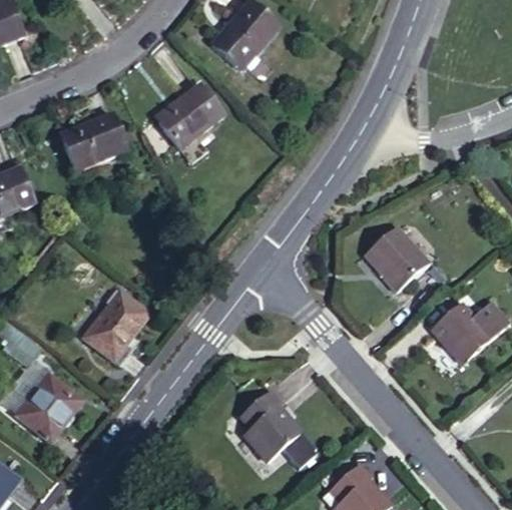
[(0,44),(22,35),(8,0),(0,3),(0,44)]
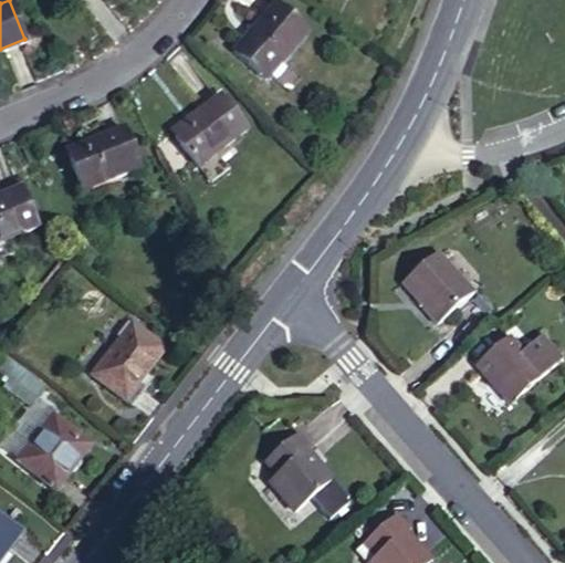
[(263,77),(305,30),(273,2),(231,50),(263,77)]
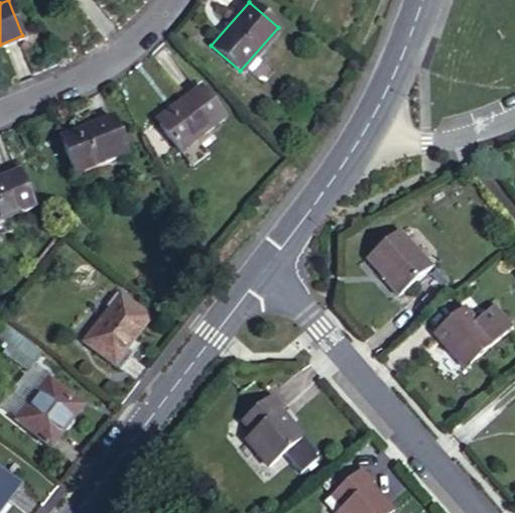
[(178,150),(223,117),(200,86),(154,119),(178,150)]
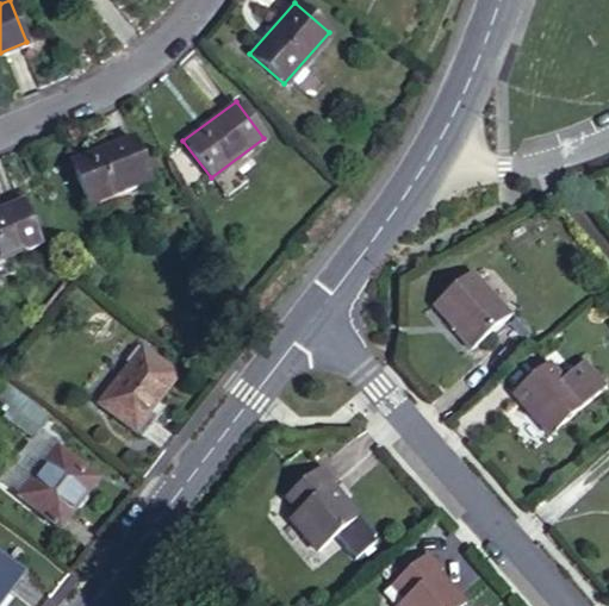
[(87,204),(149,179),(132,137),(70,161),(87,204)]
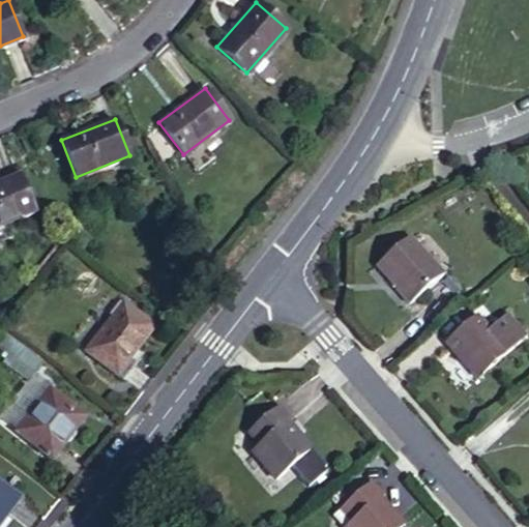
[(0,224),(33,211),(19,174),(0,181),(0,224)]
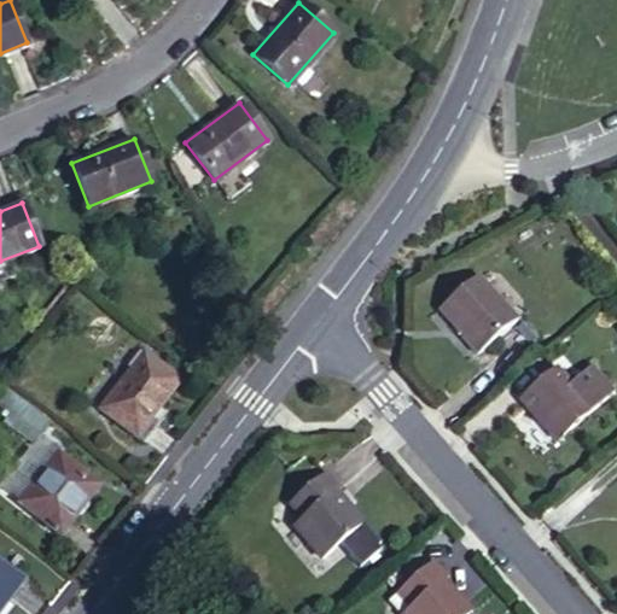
[(476,351),(514,317),(475,273),(438,305),(461,333),(460,333),(476,351)]
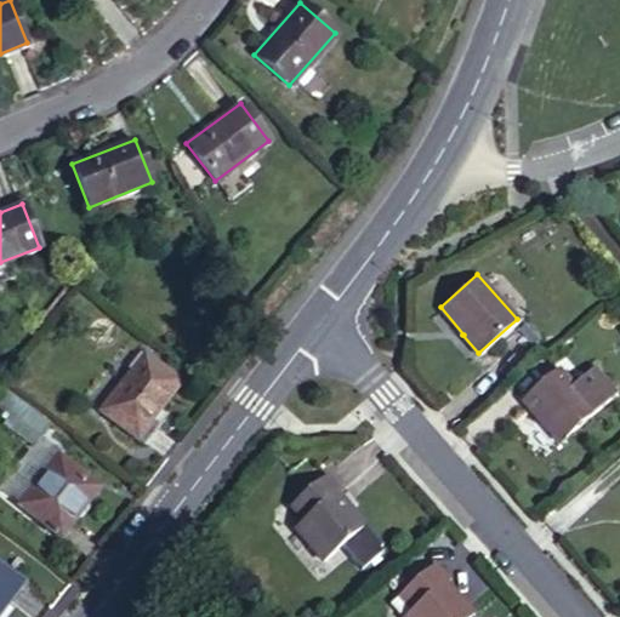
[(136,438),(180,380),(143,350),(98,409),(136,438)]
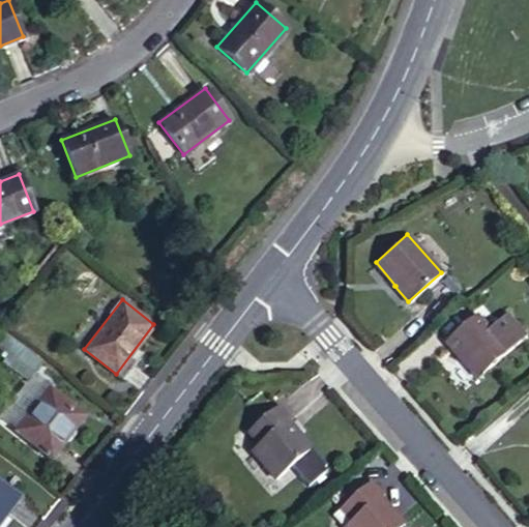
[(476,376),(506,350),(474,313),(444,340),(476,376)]
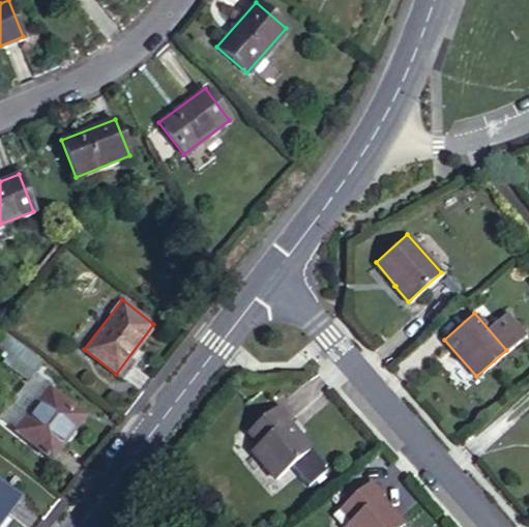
[(0,343),(9,350),(33,369),(41,358),(3,328),(0,332),(0,343)]
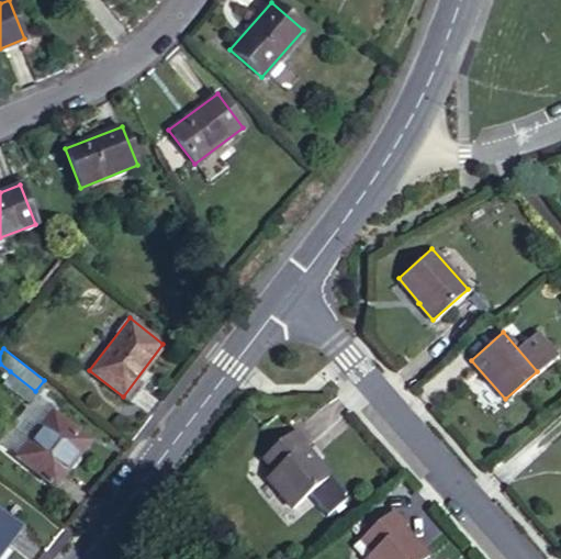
[(29,399),(35,391),(10,371),(3,379),(29,399)]
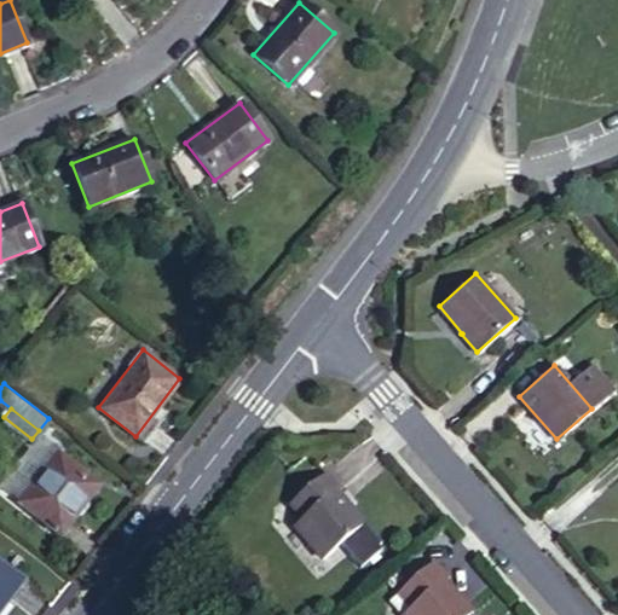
[(57,453),(59,450),(41,433),(0,486),(18,502),(57,453)]
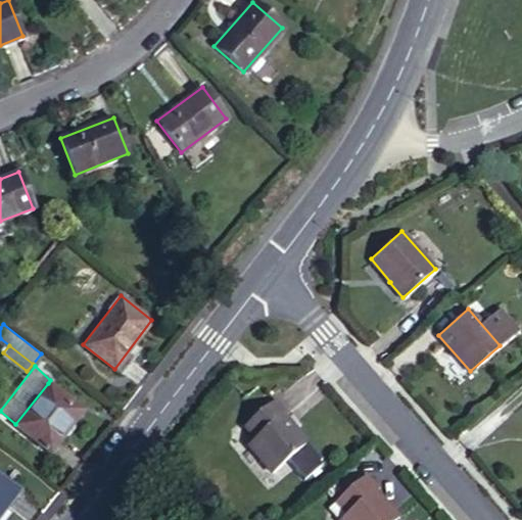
[(48,451),(81,410),(48,383),(15,424),(48,451)]
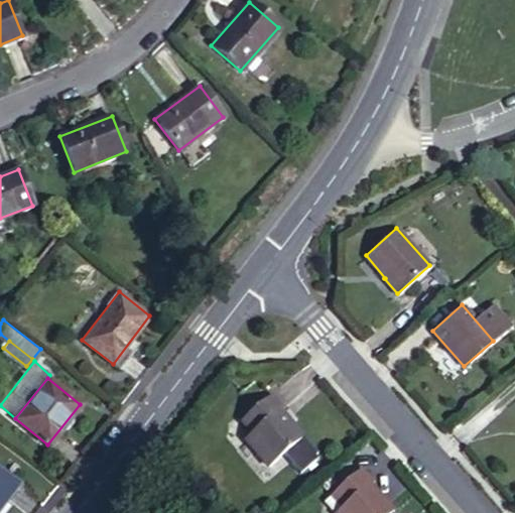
[(279,408),(282,405),(271,391),(240,418),(251,430),(243,436),(267,465),(301,434),(279,408)]
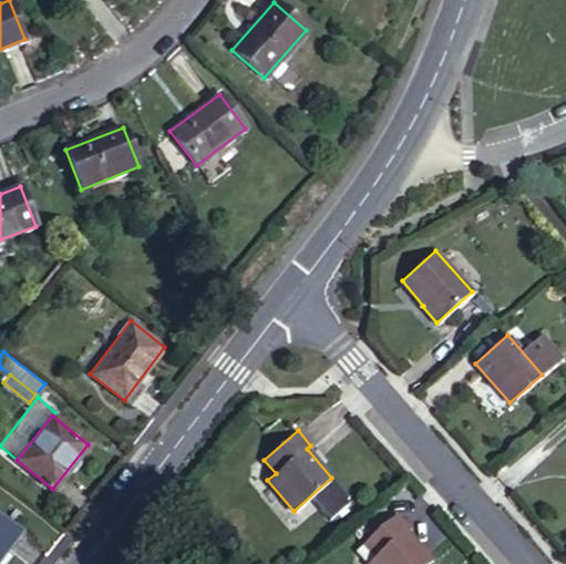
[(367,563),(426,563),(430,561),(405,532),(409,529),(395,513),(362,542),(373,556),(366,563),(367,563)]
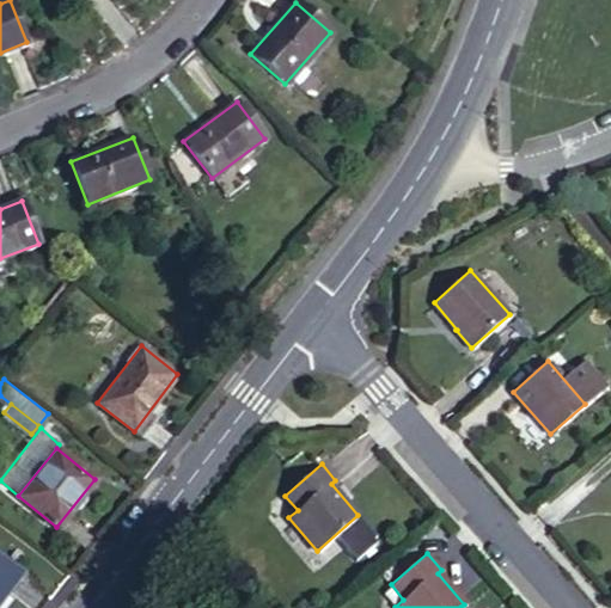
[(0,601),(22,572),(0,556),(0,601)]
